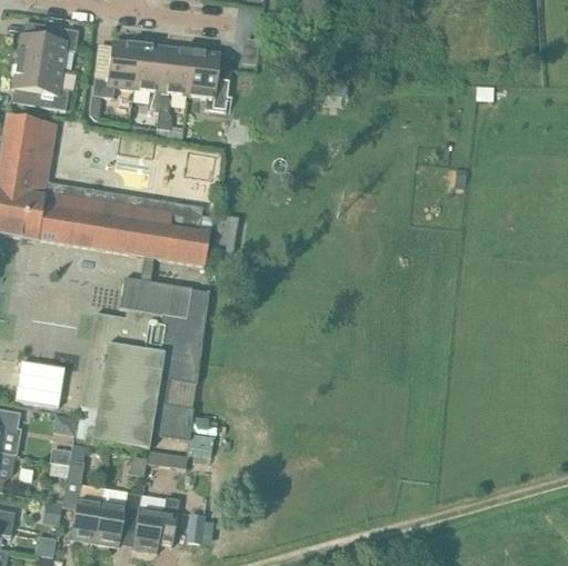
[(22,35),(18,62),(62,69),(65,50),(76,51),(79,30),(61,28),(60,41),(22,35)]
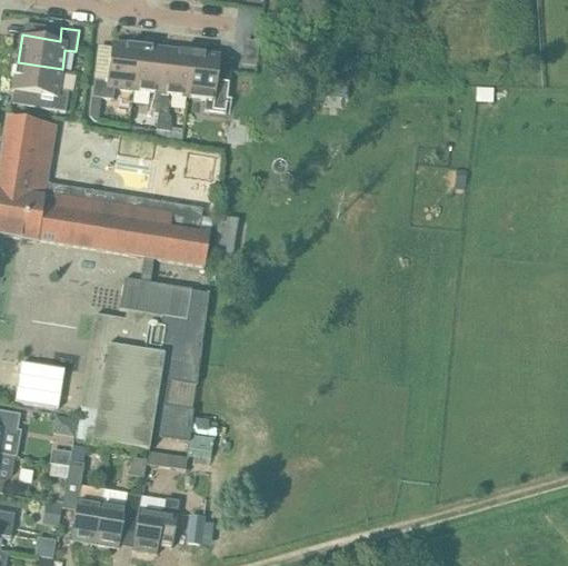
[(247,38),(245,50),(259,51),(260,39),(247,38)]
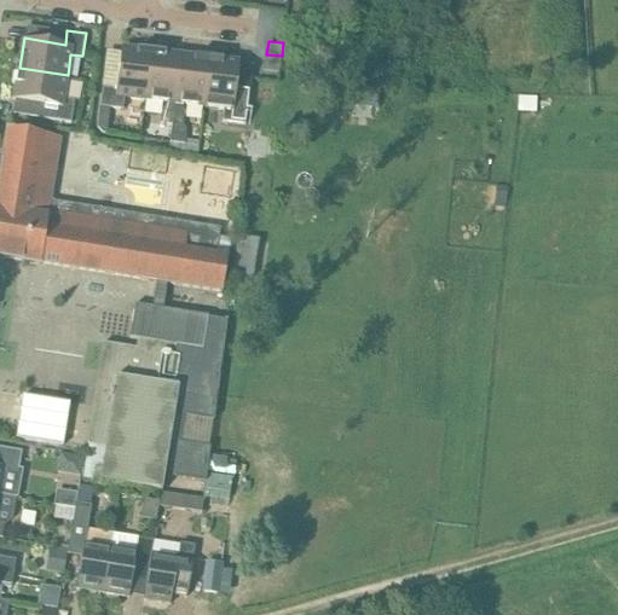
[(146,97),(152,50),(123,46),(119,86),(104,85),(102,104),(125,106),(126,94),(146,97)]
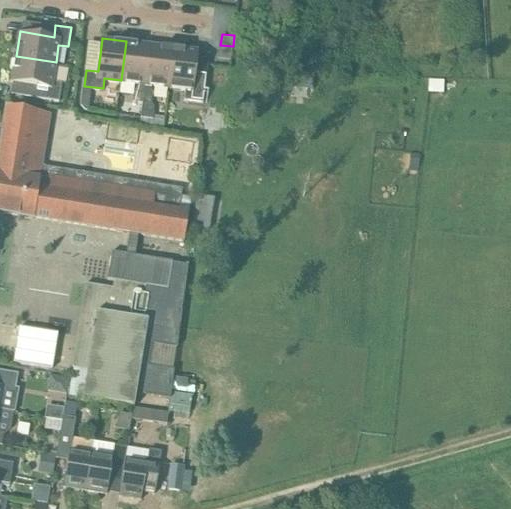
[(151,43),(126,41),(121,80),(135,82),(133,100),(142,101),(146,73),(148,59),(151,43)]
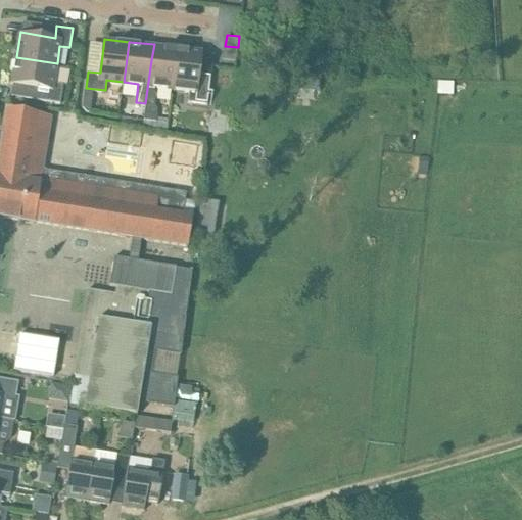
[(178,47),(154,44),(151,60),(149,75),(145,103),(145,106),(143,117),(156,120),(158,105),(156,104),(158,86),(173,88),(178,47)]
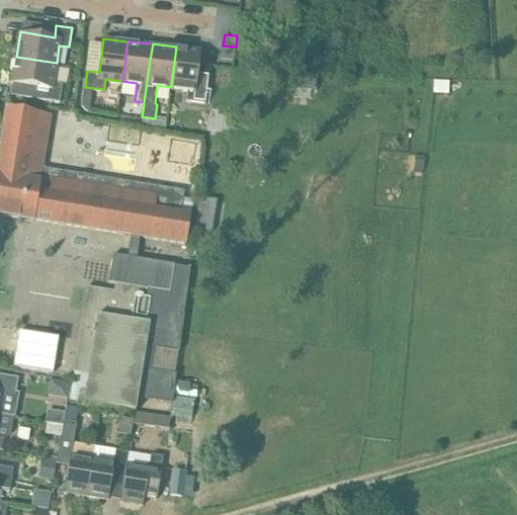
[(176,47),(171,87),(188,89),(187,99),(206,101),(208,85),(212,53),(200,52),(200,50),(176,47)]
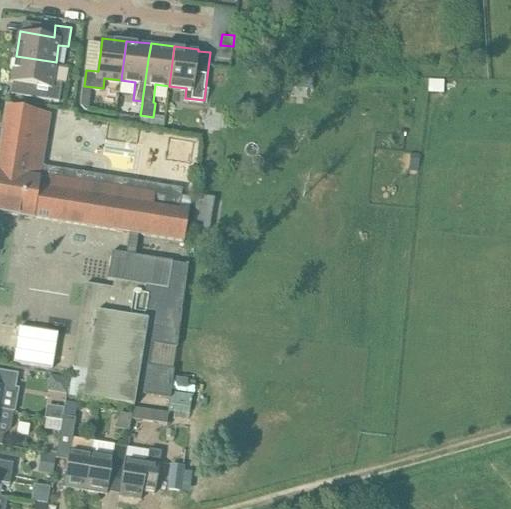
[(16,56),(12,80),(46,85),(44,97),(60,100),(63,81),(53,79),(56,62),(16,56)]
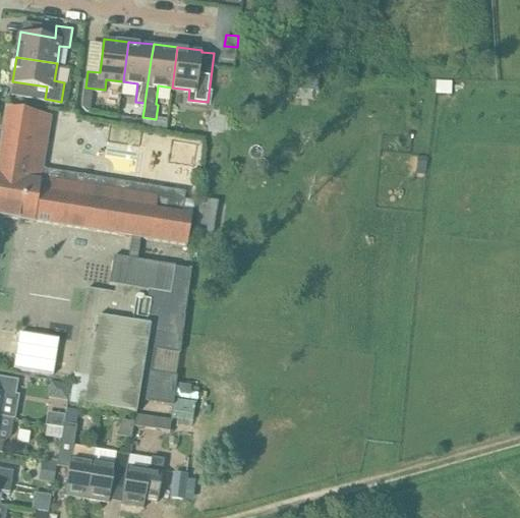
[(84,95),(83,106),(87,110),(91,110),(93,96),(84,95)]
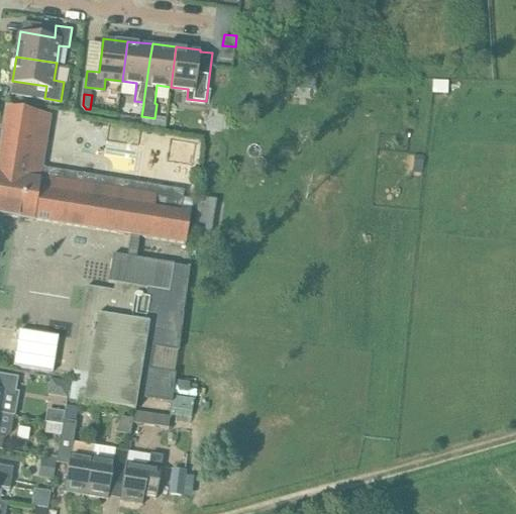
[(109,279),(117,280),(115,288),(88,283),(74,368),(89,370),(84,399),(135,408),(137,394),(149,322),(159,324),(165,288),(170,289),(174,263),(175,261),(136,254),(139,234),(188,241),(195,196),(185,195),(186,187),(44,166),(52,115),(8,108),(0,163),(0,212),(132,233),(129,253),(114,250),(109,279)]
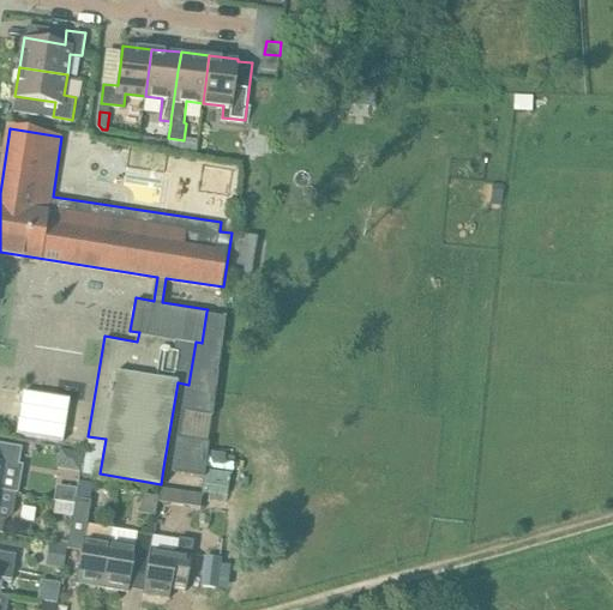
[(228,199),(226,213),(238,216),(240,201),(228,199)]
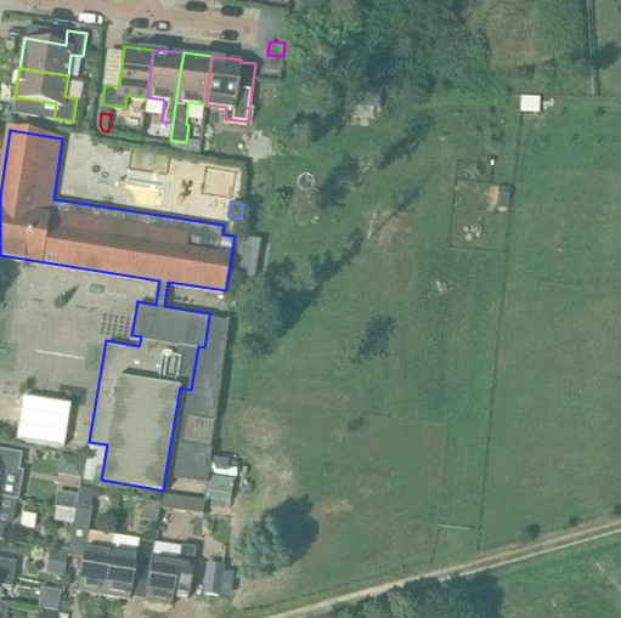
[(242,233),(233,271),(252,276),(261,238),(242,233)]
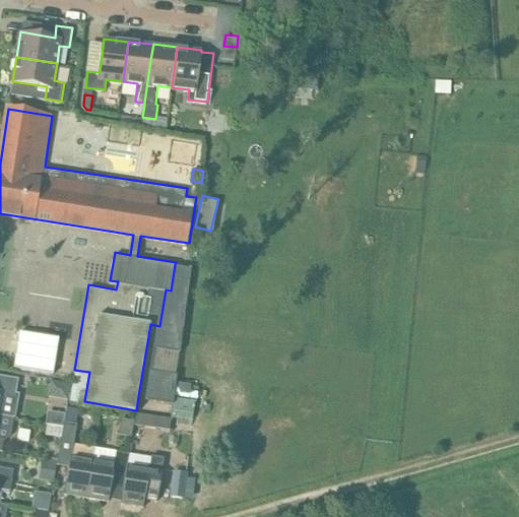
[(150,324),(138,396),(172,402),(176,372),(150,368),(154,345),(179,349),(191,266),(175,264),(171,291),(166,289),(159,326),(150,324)]
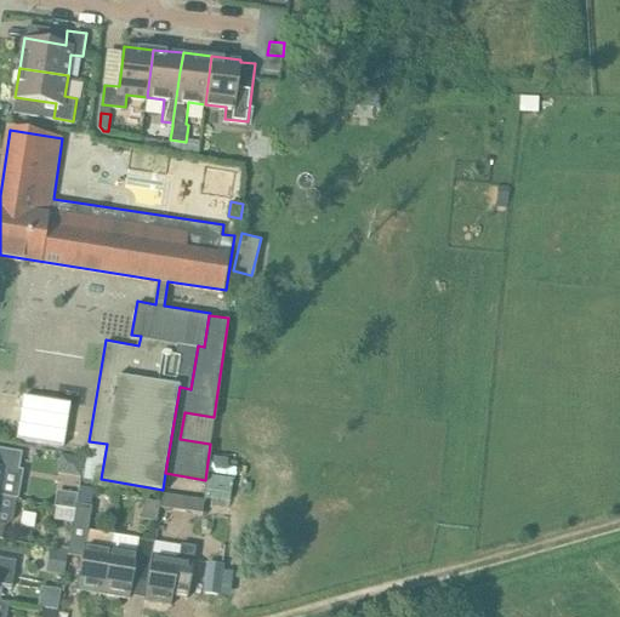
[(0,493),(1,493),(15,496),(16,497),(21,470),(18,469),(22,451),(0,446),(0,493)]
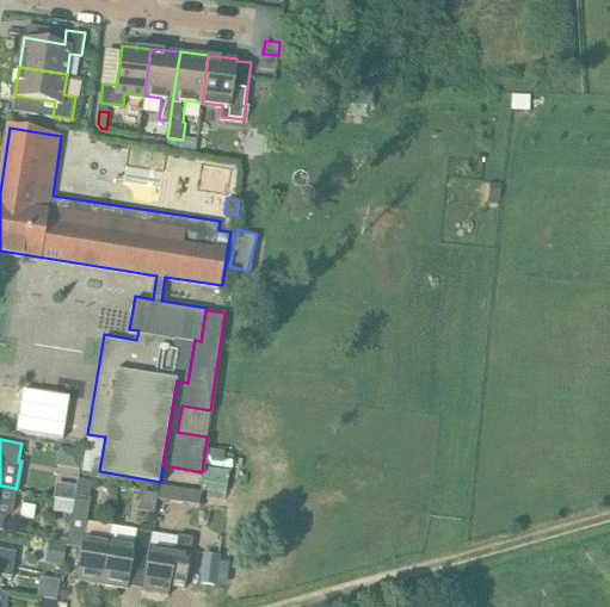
[(227,487),(229,468),(204,465),(202,484),(227,487)]
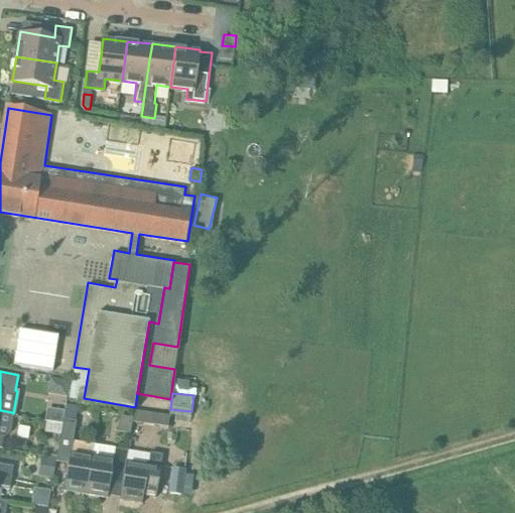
[(47,408),(45,418),(61,421),(63,410),(47,408)]
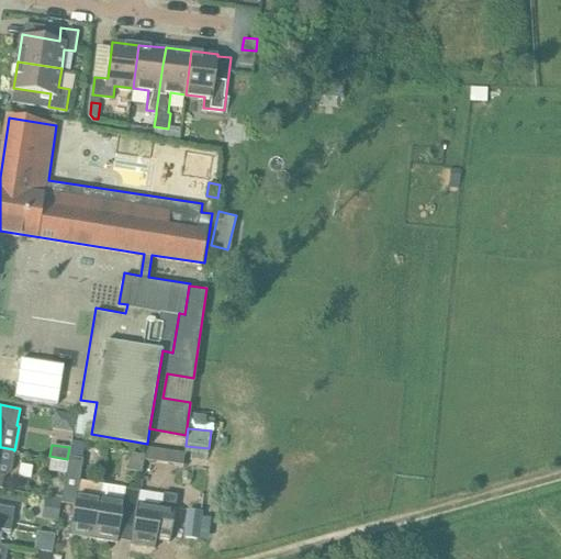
[(148,445),(146,458),(157,459),(159,447),(148,445)]
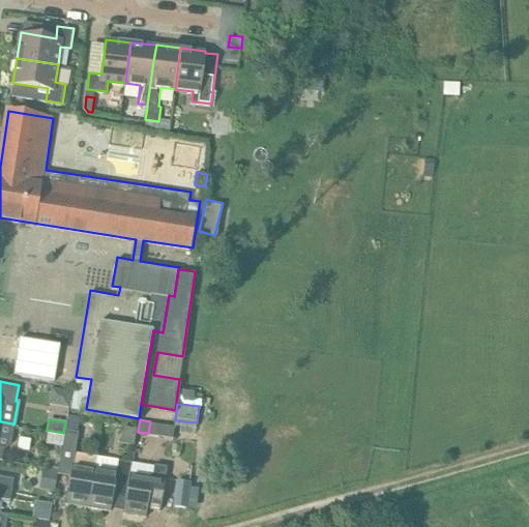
[(1,421),(0,421),(0,457),(2,458),(4,445),(8,441),(12,423),(1,421)]
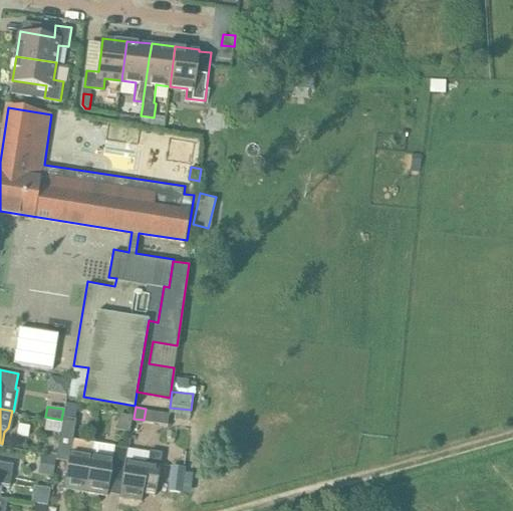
[(170,412),(156,410),(154,422),(168,424),(170,412)]
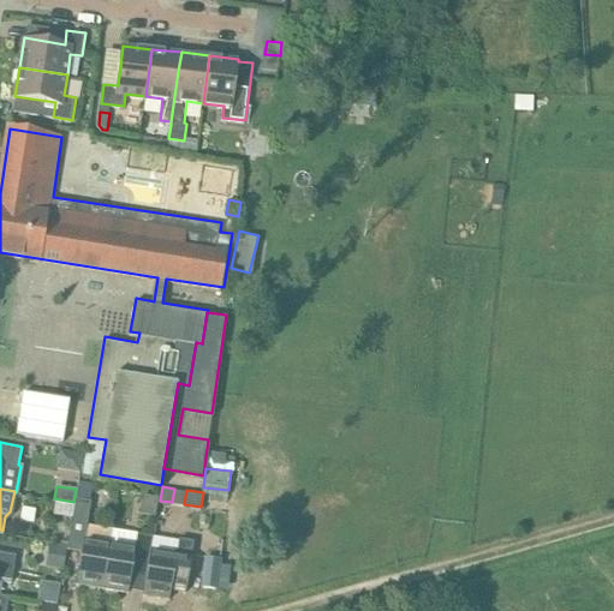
[(156,513),(160,495),(145,491),(142,510),(156,513)]
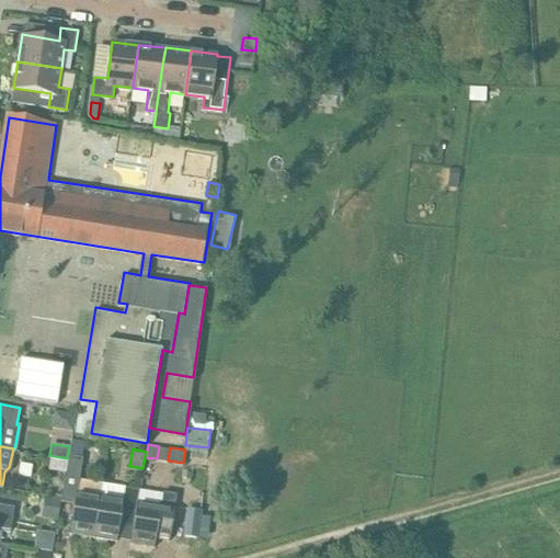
[(71,531),(94,534),(101,492),(103,481),(79,477),(83,455),(69,453),(68,460),(67,473),(63,499),(76,501),(71,531)]
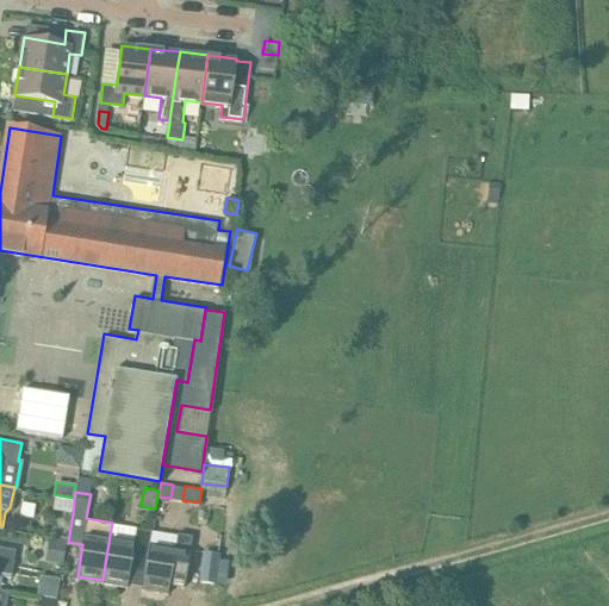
[(56,498),(54,510),(73,513),(74,500),(56,498)]
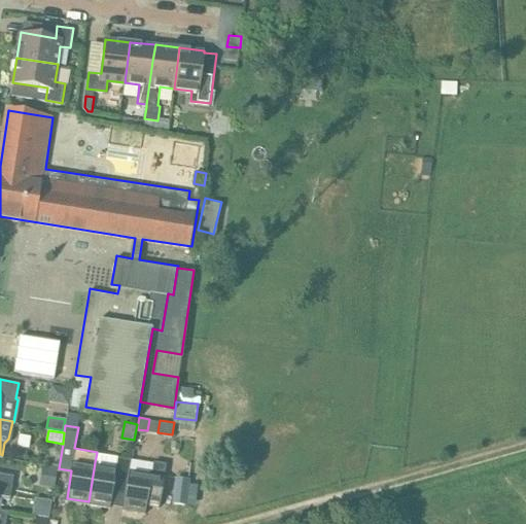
[(97,452),(95,462),(89,501),(111,505),(114,484),(128,486),(130,468),(132,457),(97,452)]
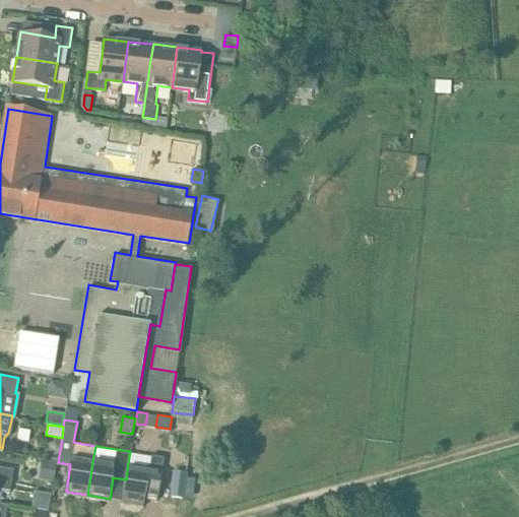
[(130,451),(128,462),(126,479),(122,501),(144,504),(145,498),(157,500),(165,457),(130,451)]
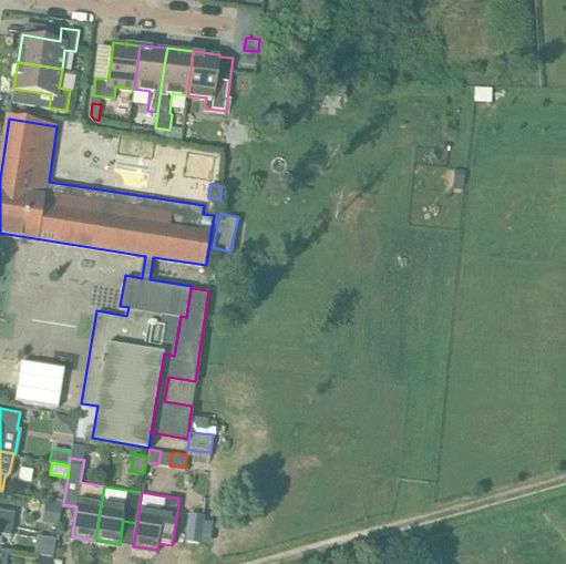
[(47,500),(43,521),(59,524),(62,503),(47,500)]
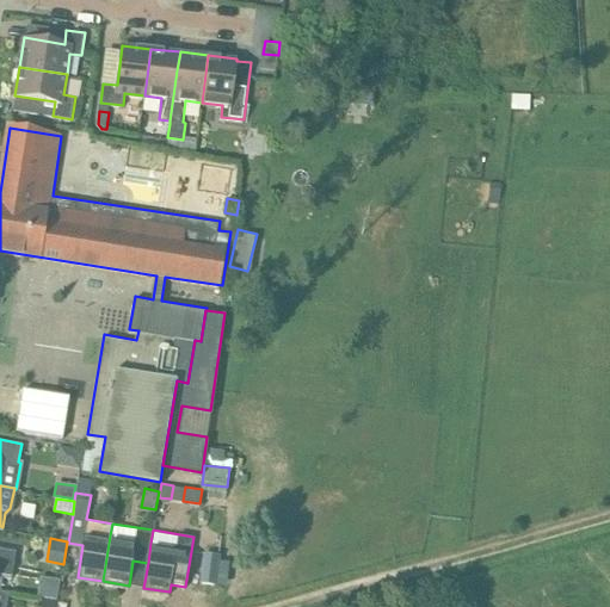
[(0,574),(11,576),(16,550),(0,546),(0,574)]
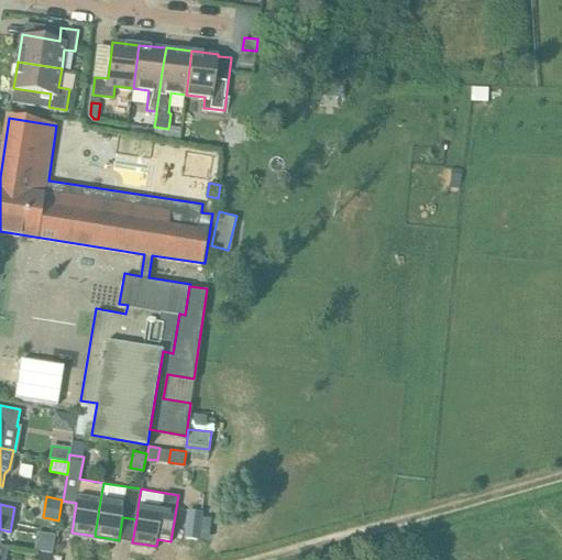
[(185,527),(184,536),(199,538),(202,511),(187,509),(185,527)]
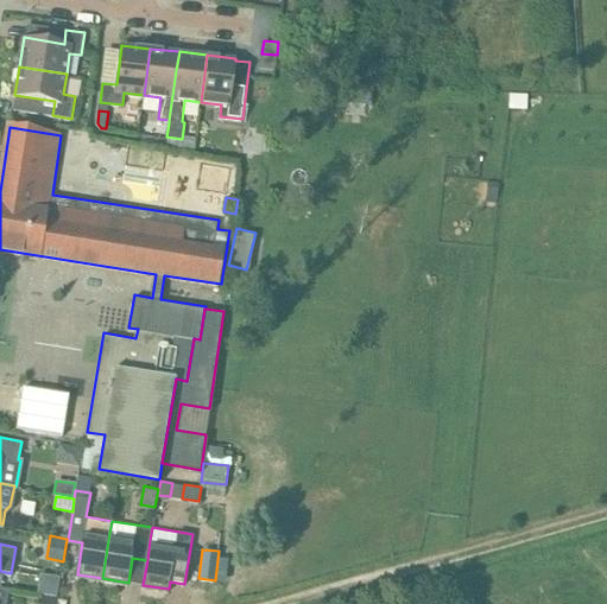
[(39,571),(38,592),(57,593),(59,573),(39,571)]
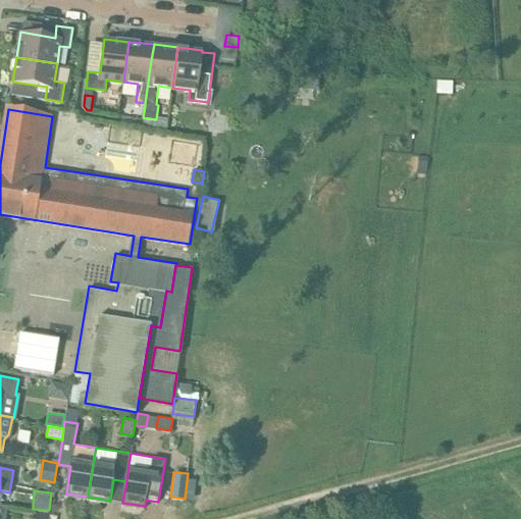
[(47,518),(49,513),(39,511),(34,510),(32,518),(47,518)]
